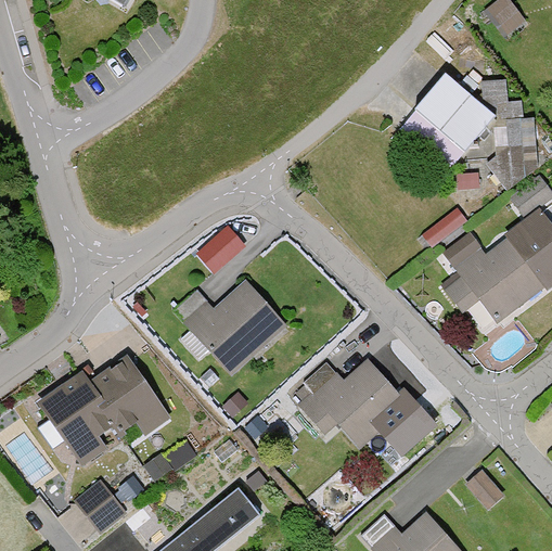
[(525,20),(510,0),(496,0),(485,8),(504,35),(525,20)]
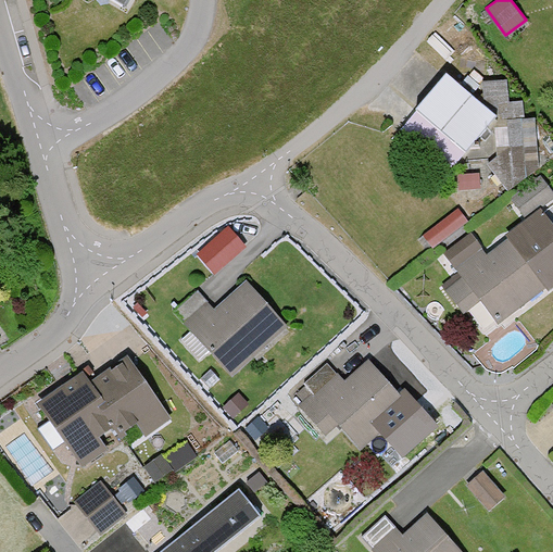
[(495,114),(444,72),(399,126),(450,168),(495,114)]
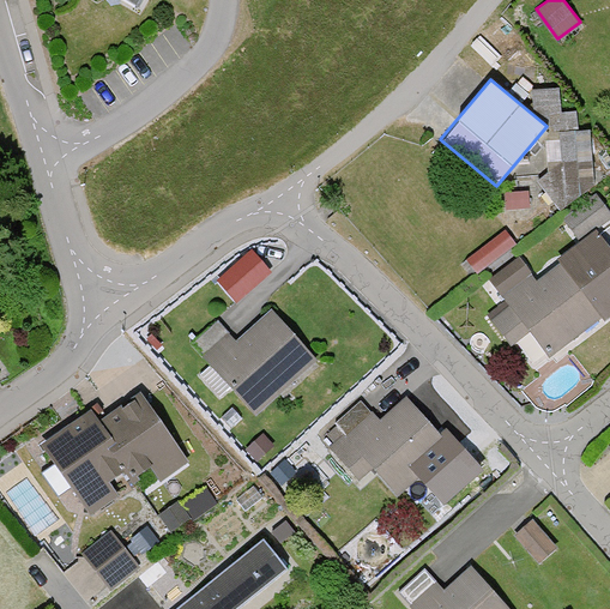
[(556,185),(601,182),(597,118),(553,119),(556,185)]
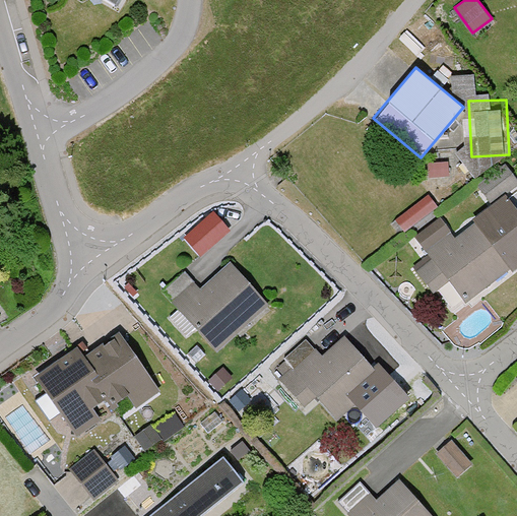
[(479,185),(492,200),(516,182),(516,177),(506,164),(479,185)]
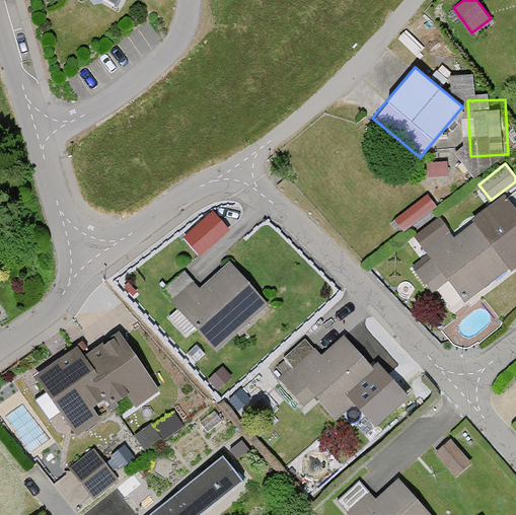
[(433,203),(425,193),(395,215),(403,226),(433,203)]
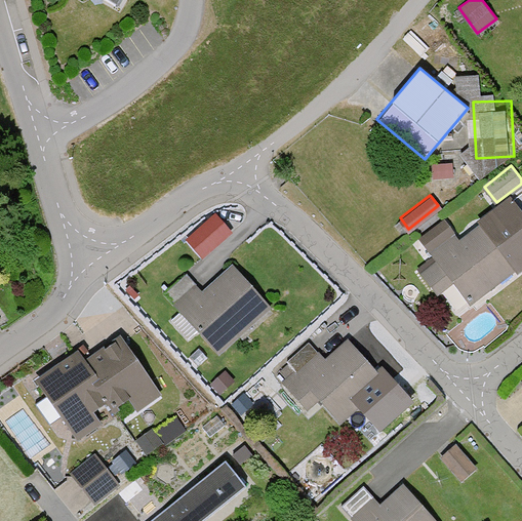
[(521,212),(510,197),(458,236),(444,217),(418,238),(435,258),(420,270),(439,293),(454,282),(471,303),(516,268),(519,272),(521,270),(521,212)]
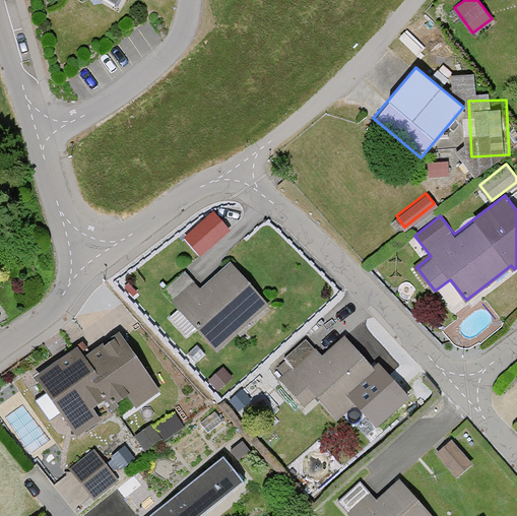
[(220,200),(187,230),(204,250),(238,221),(220,200)]
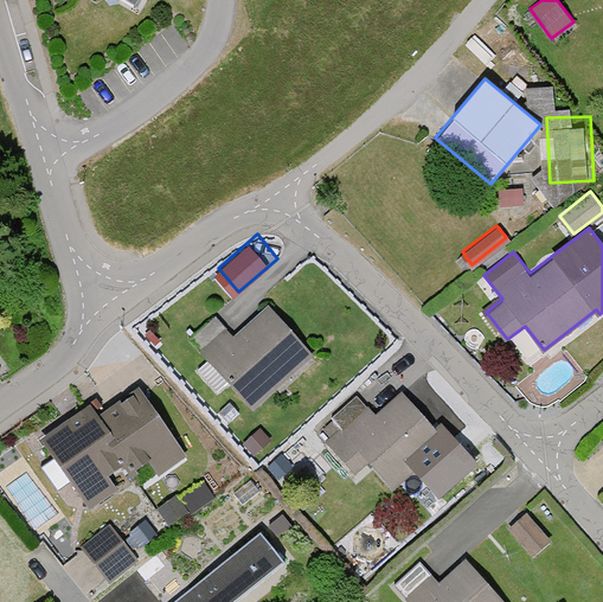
[(312,354),(267,305),(232,334),(216,316),(192,338),(252,405),(312,354)]
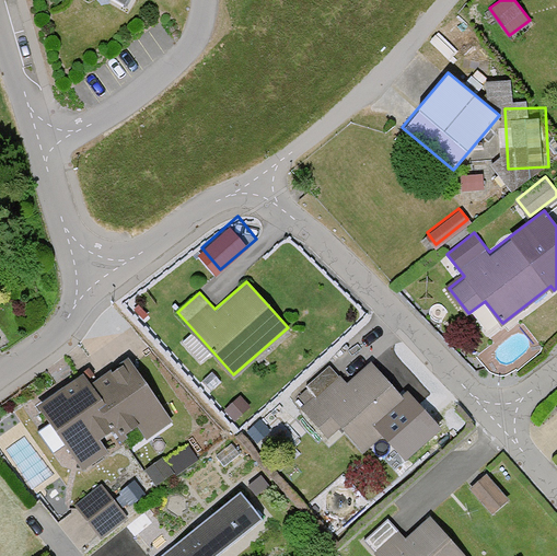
[(171,420),(127,358),(92,382),(86,373),(37,407),(83,472),(109,454),(99,439),(117,427),(122,432),(136,423),(147,438),(171,420)]
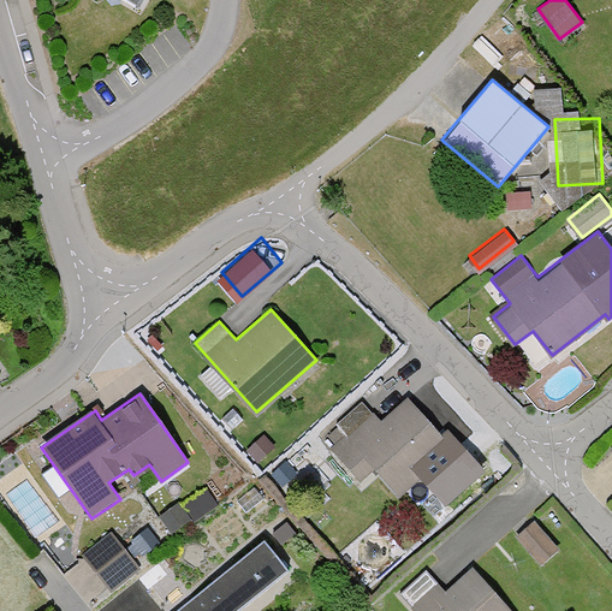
[(452,448),(410,397),(381,421),(363,401),(337,423),(346,434),(332,448),(360,480),(374,467),(397,494),(452,448)]
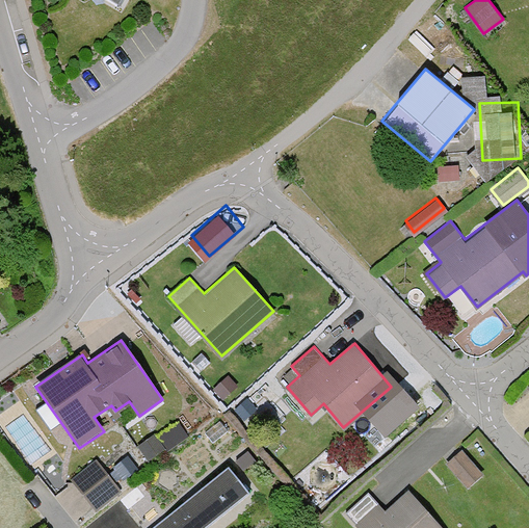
[(238,389),(226,375),(213,387),(227,400),(238,389)]
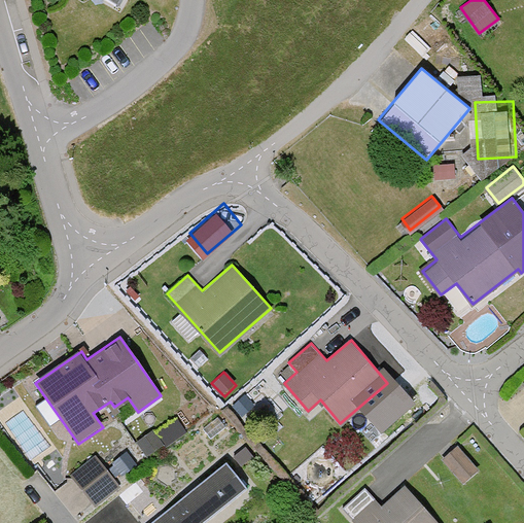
[(152,449),(190,424),(181,409),(142,433),(152,449)]
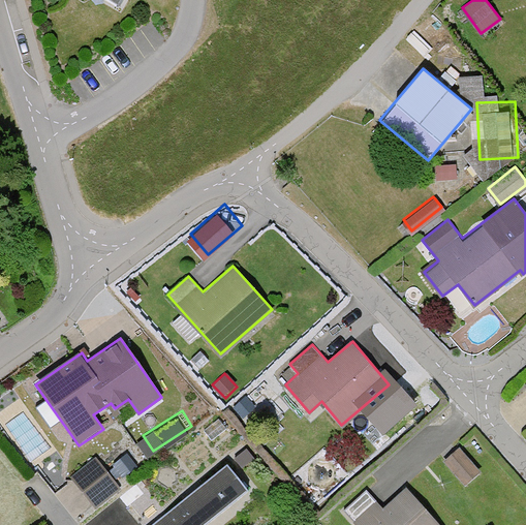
[(480,472),(459,449),(443,462),(464,486),(480,472)]
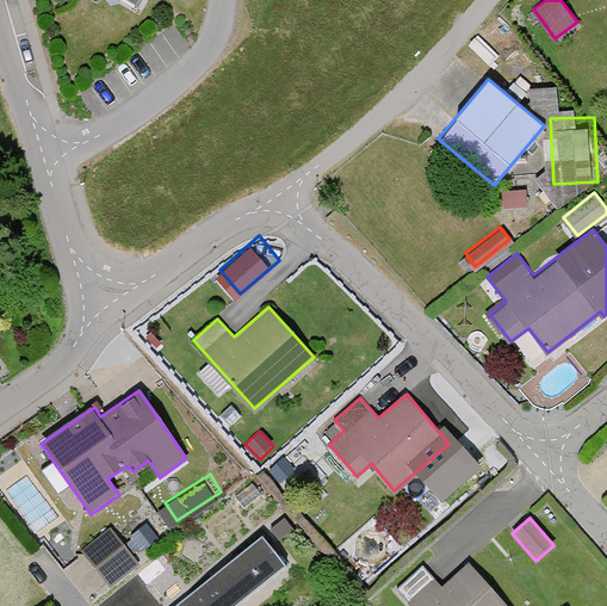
[(135,562),(106,526),(79,549),(107,583),(135,562)]
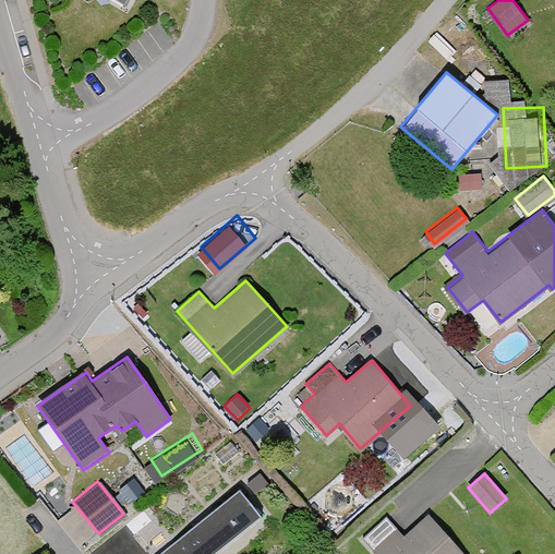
[(215,553),(261,518),(238,490),(159,553),(215,553)]
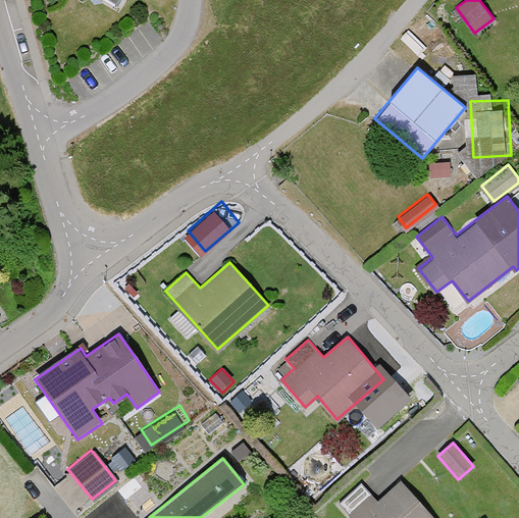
[(433,517),(401,482),(377,504),(361,485),(338,507),(347,517),(433,517)]
